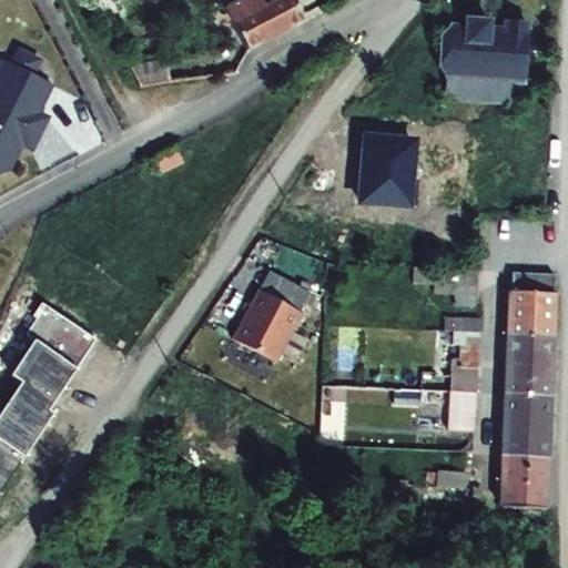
[(240,0),(224,8),(246,51),(304,22),(293,0),(94,0),(97,4),(104,0),(240,0)]
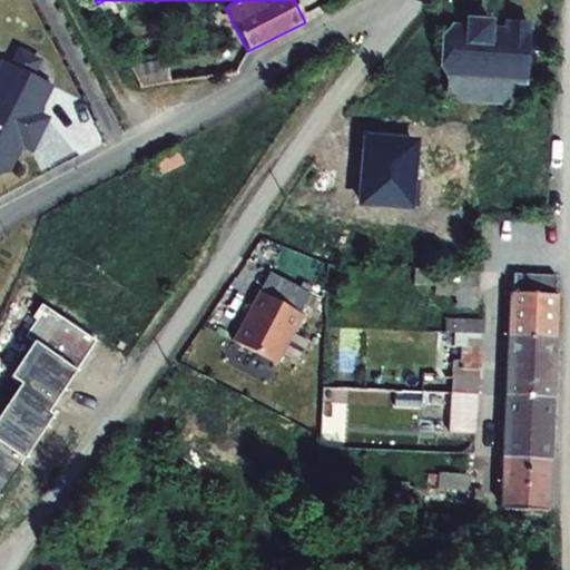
[(105,0),(97,5),(101,12),(125,0),(105,0)]
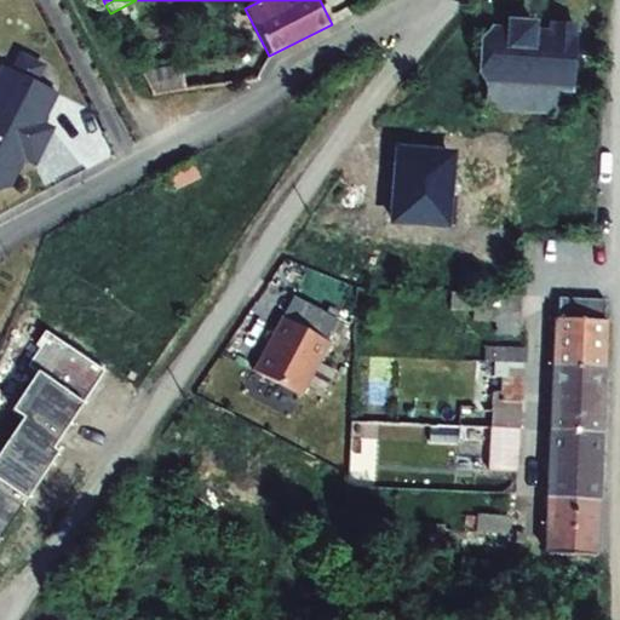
[(482,41),(480,72),(489,85),(561,91),(563,56),(573,56),(574,27),(551,24),(550,34),(533,33),(533,23),(509,22),(509,30),(493,29),(482,41)]
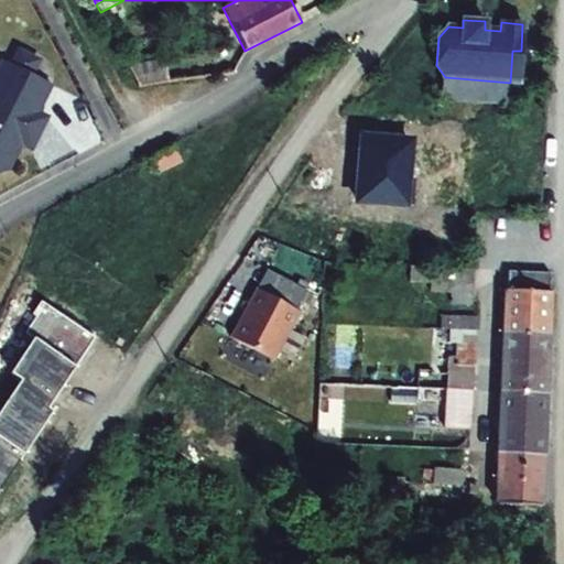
[(36,112),(52,85),(31,74),(39,61),(19,51),(12,64),(2,60),(0,63),(0,172),(7,171),(21,143),(25,147),(34,129),(39,132),(46,117),(36,112)]
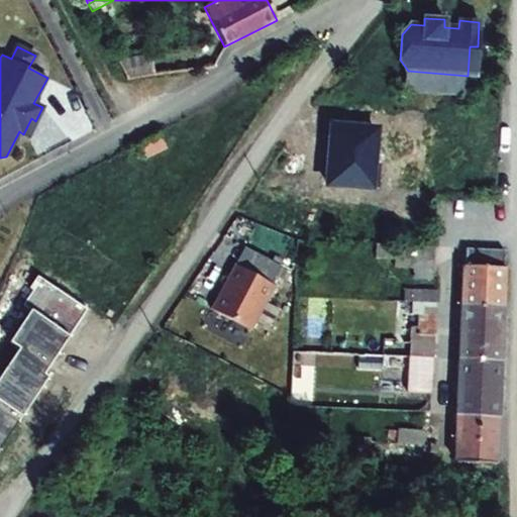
[(154,77),(150,54),(116,60),(127,81),(154,77)]
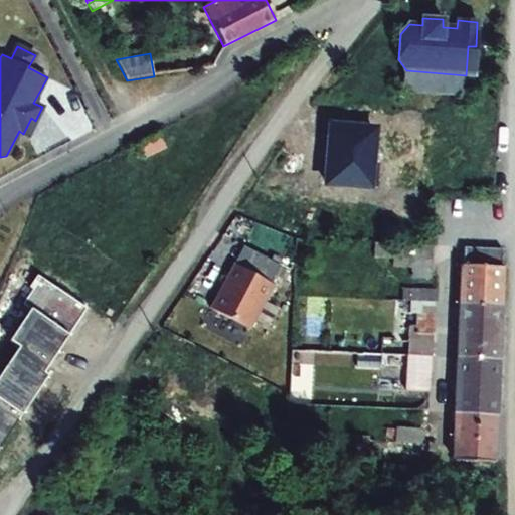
[(465,87),(466,75),(406,70),(405,82),(465,87)]
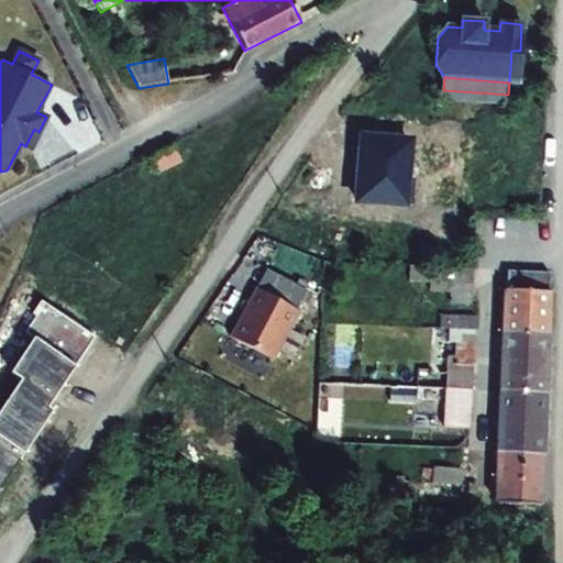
[(25,146),(31,148),(39,132),(34,129),(25,146)]
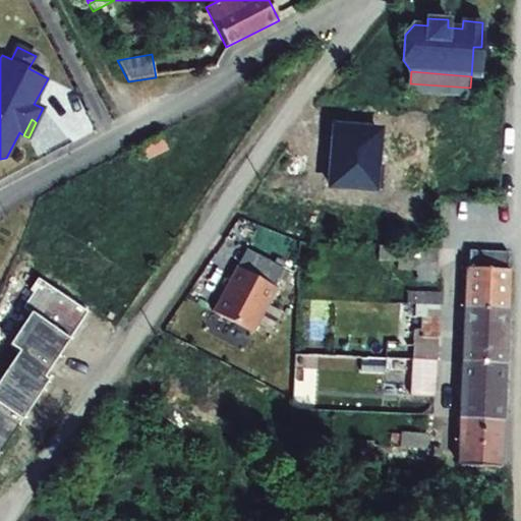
[(397,262),(397,270),(416,271),(417,259),(409,259),(410,247),(379,246),(378,261),(397,262)]
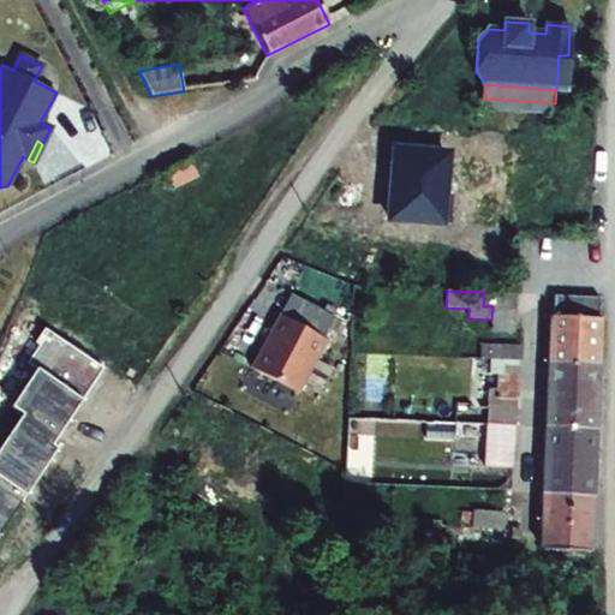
[(490,330),(512,332),(514,294),(484,292),(483,306),(493,306),(491,320),(490,330)]
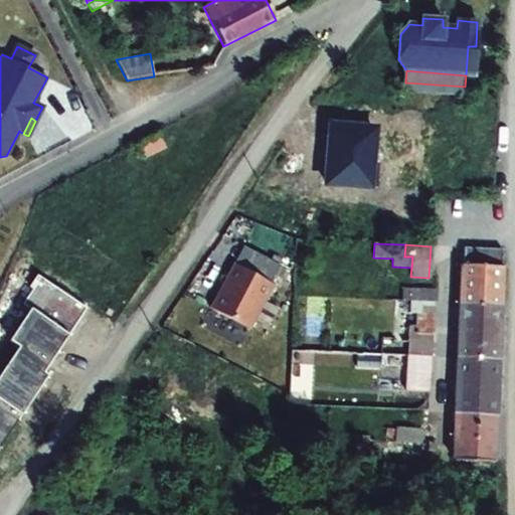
[(212,310),(251,330),(275,286),(235,265),(212,310)]
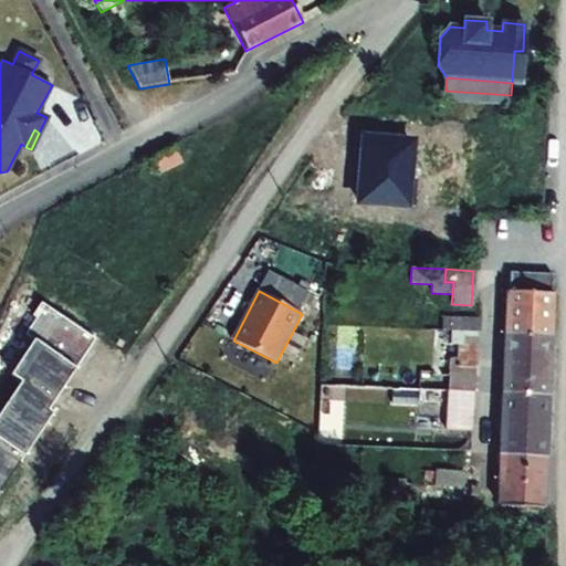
[(556,301),(511,299),(507,353),(554,355),(556,301)]
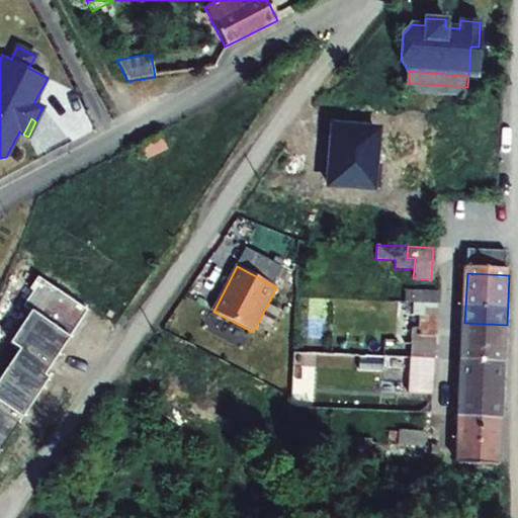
[(437,305),(438,292),(404,290),(404,304),(413,304),(437,305)]
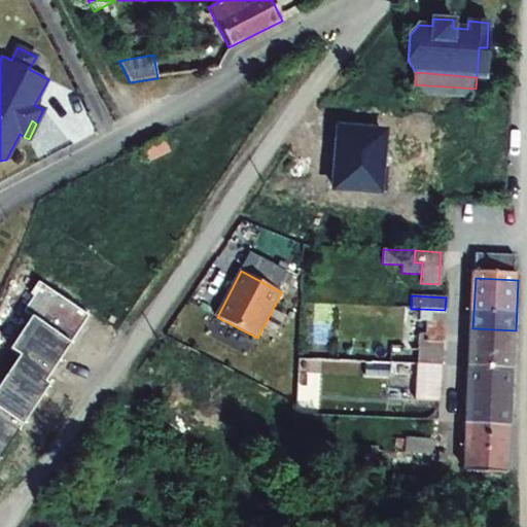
[(441,365),(445,310),(420,309),(419,321),(426,321),(425,334),(418,332),(418,349),(416,364),(441,365)]
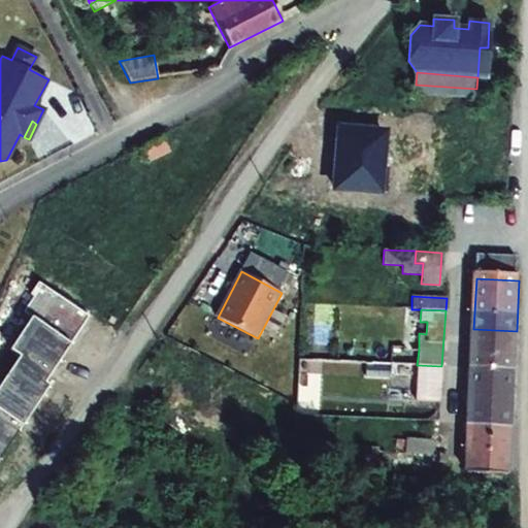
[(515,382),(517,331),(473,329),(471,380),(515,382)]
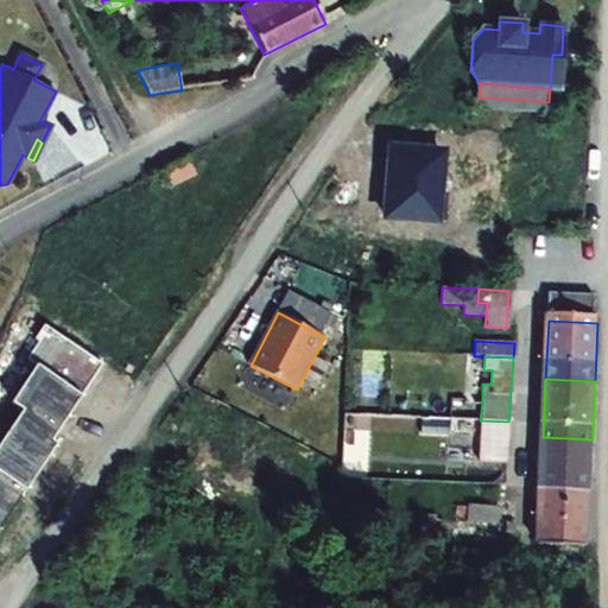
[(480,420),(482,403),(451,400),(449,419),(480,420)]
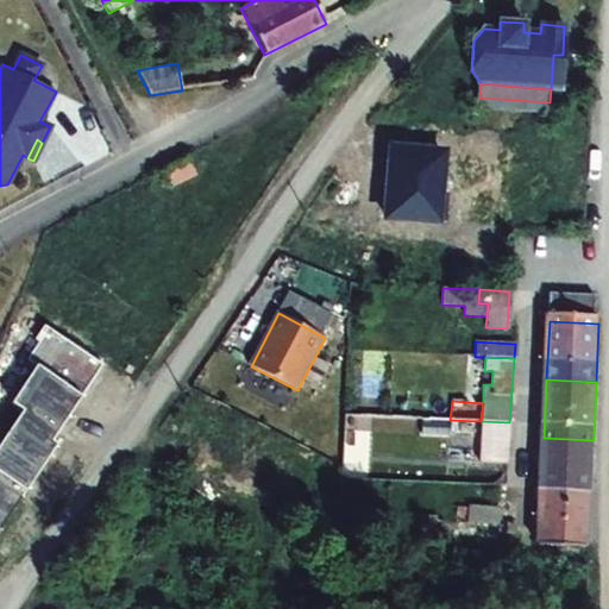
[(402,418),(402,405),(346,402),(346,415),(357,415),(402,418)]
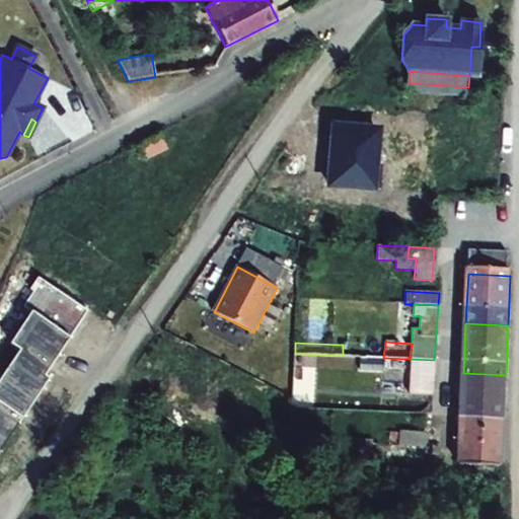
[(314,410),(315,383),(302,383),(303,366),(304,354),(295,354),(293,354),(290,409),(314,410)]
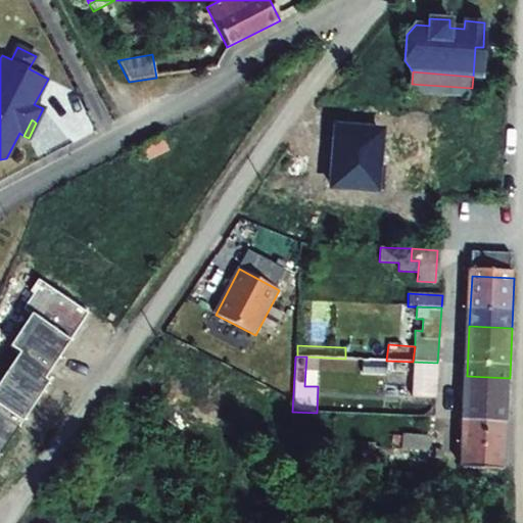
[(413,376),(413,362),(386,361),(345,359),(306,357),(305,369),(413,376)]
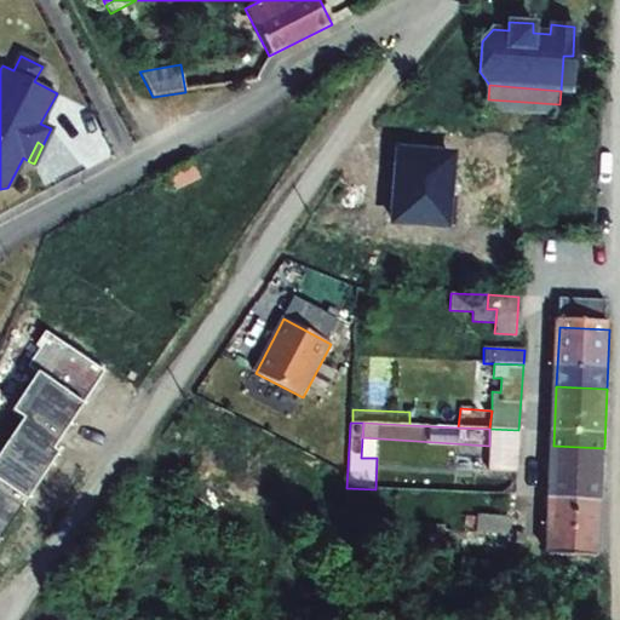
[(489,446),(488,471),(517,472),(518,430),(489,429),(489,446)]
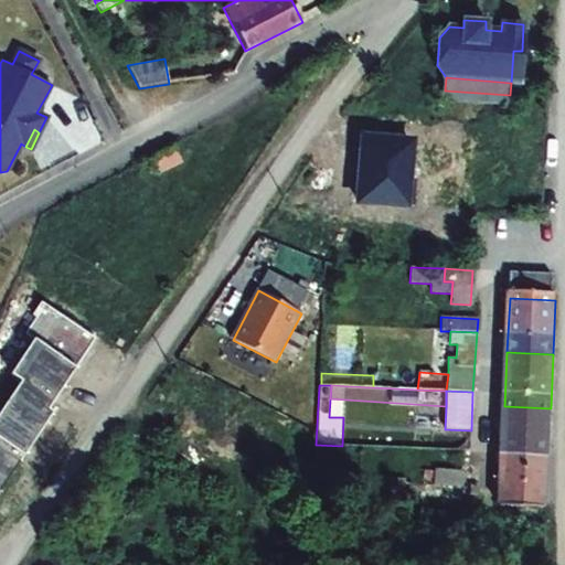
[(548,460),(551,408),(504,406),(501,458),(548,460)]
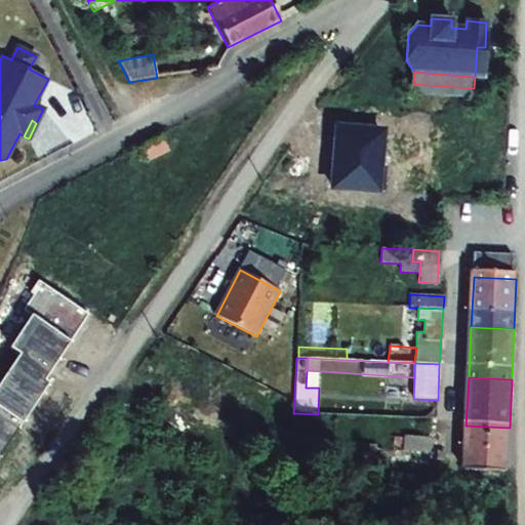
[(398,394),(409,395),(409,384),(399,382),(398,394)]
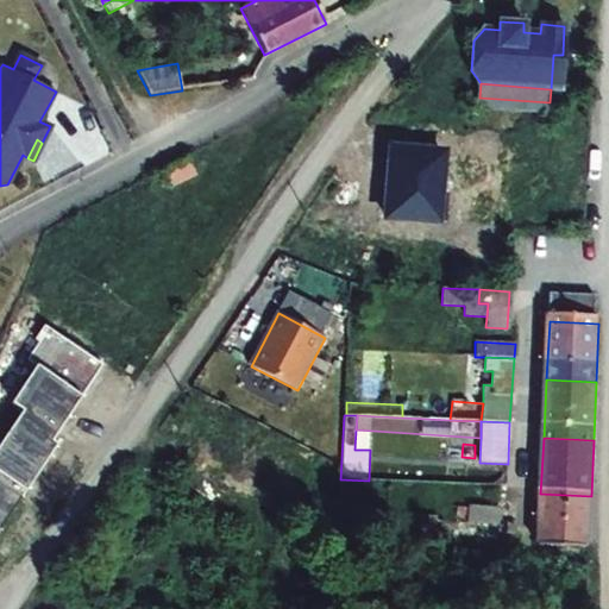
[(588,557),(591,496),(540,494),(538,553),(588,557)]
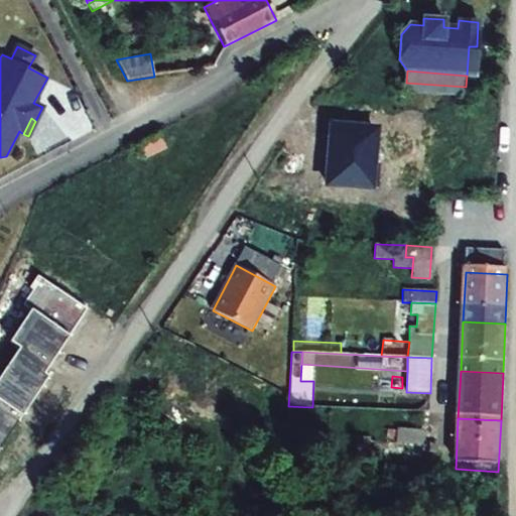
[(395,459),(425,461),(427,445),(422,445),(395,442),(396,429),(384,428),(382,441),(371,441),(370,436),(356,436),(357,458),(395,459)]
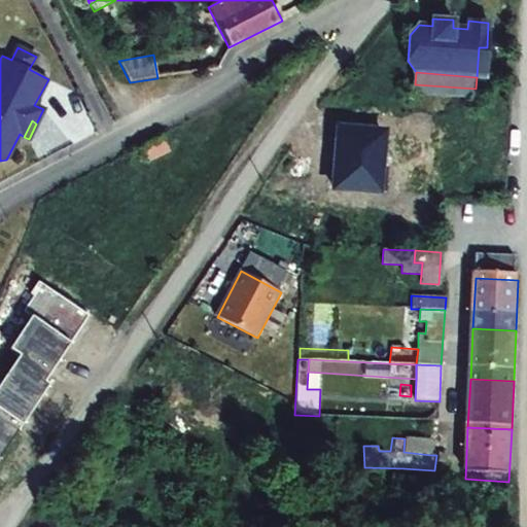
[(431,455),(432,441),(405,438),(403,452),(431,455)]
